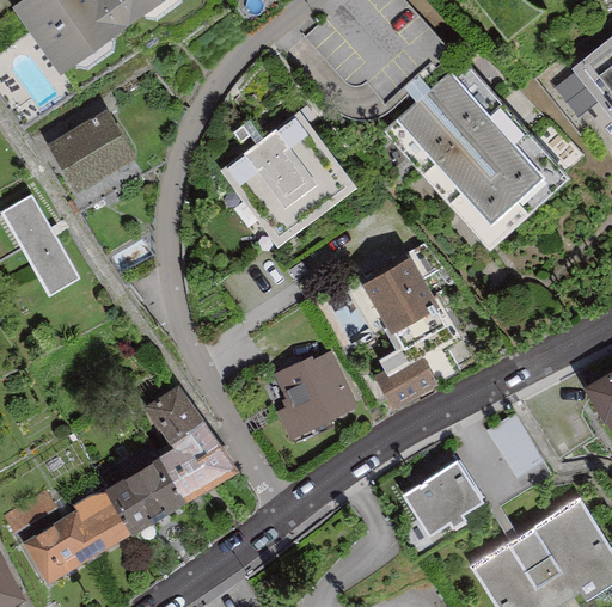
[(19,0),(11,6),(60,77),(169,0),(19,0)]
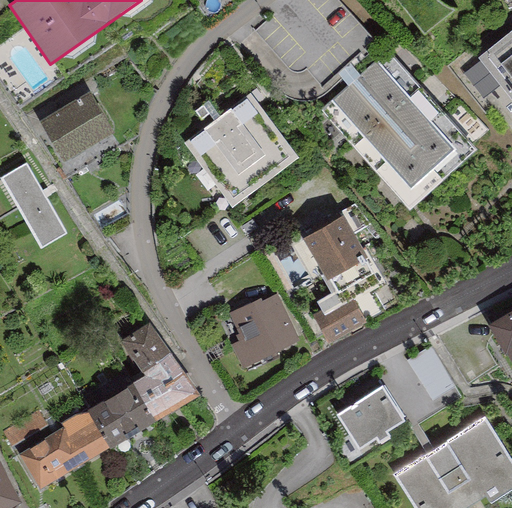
[(511,31),(477,59),(511,103),(511,31)]
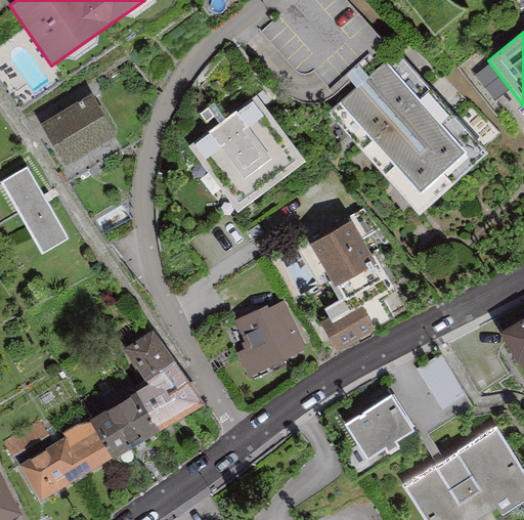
[(466,155),(385,59),(337,101),(420,197),(466,155)]
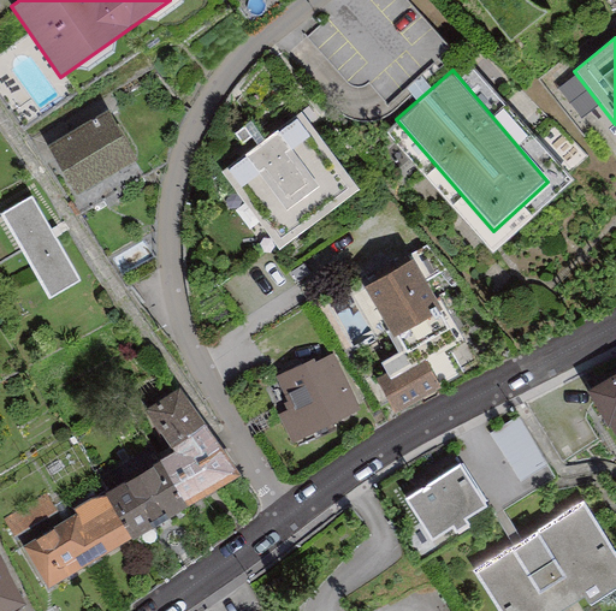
[(136,162),(107,112),(47,147),(77,197),(136,162)]
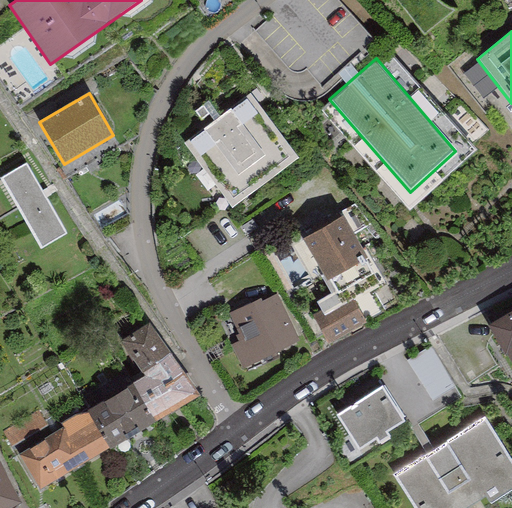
[(299,158),(250,93),(183,143),(232,208),(299,158)]
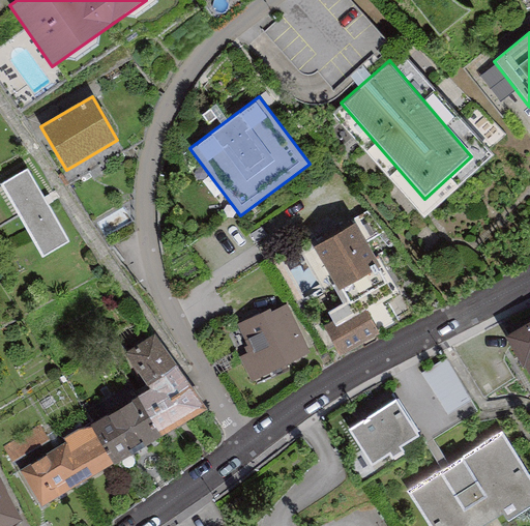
[(26,169),(1,183),(42,258),(68,243),(26,169)]
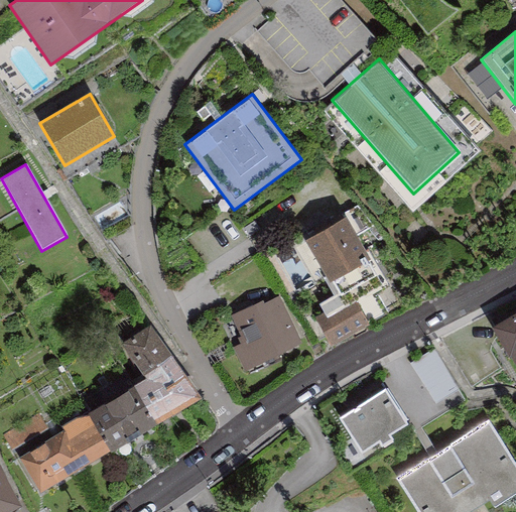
[(345,220),(305,242),(330,284),(369,263),(345,220)]
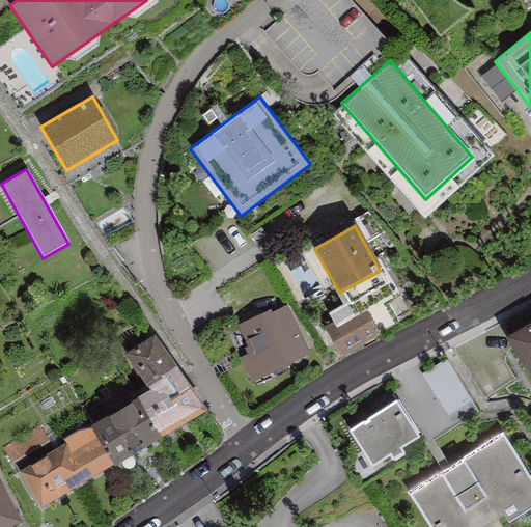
[(270,307),(236,323),(246,344),(243,345),(245,352),(240,354),(252,380),(310,353),(287,303),(272,310),(270,307)]
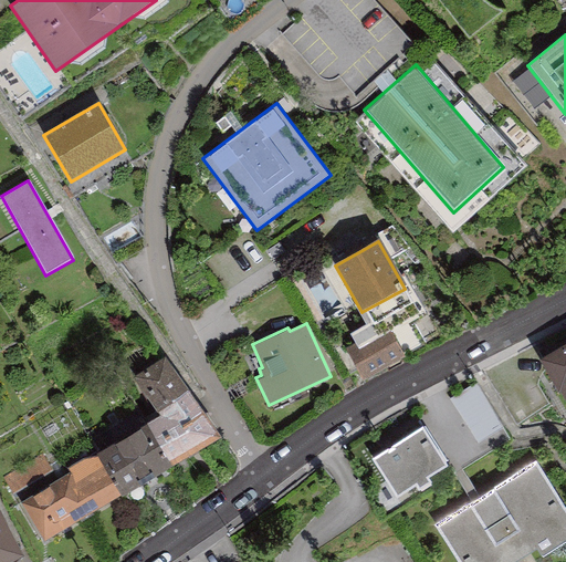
[(345,345),(364,381),(405,358),(390,331),(359,349),(355,340),(345,345)]
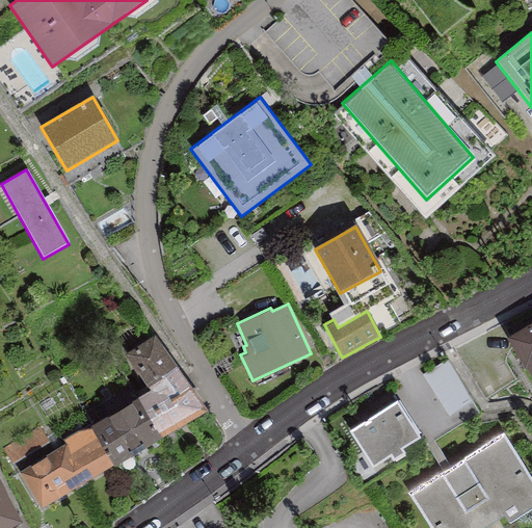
[(531,324),(507,338),(531,381),(531,324)]
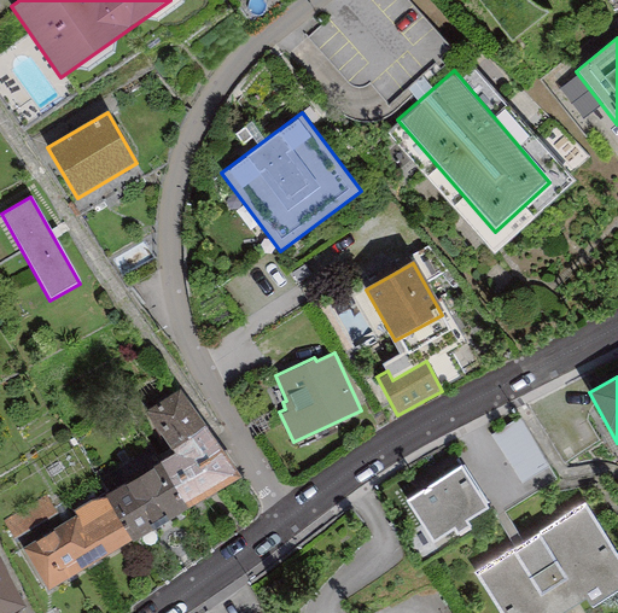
[(144,412),(170,453),(208,428),(181,387),(144,412)]
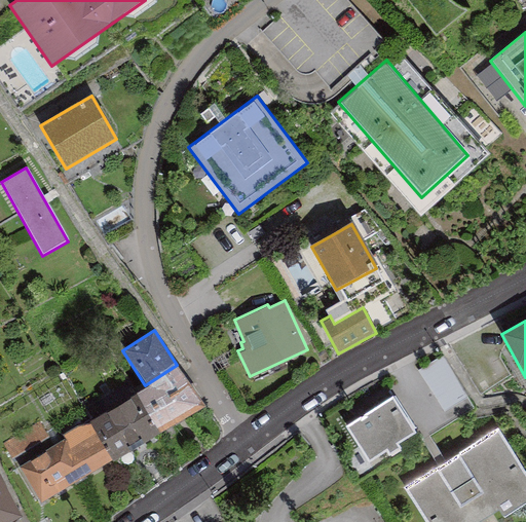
[(204,408),(177,365),(145,385),(146,387),(137,394),(160,434),(204,408)]
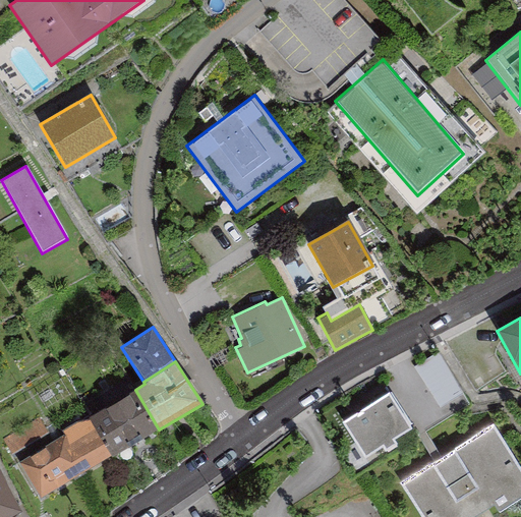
[(89,418),(110,455),(112,458),(159,429),(135,390),(89,418)]
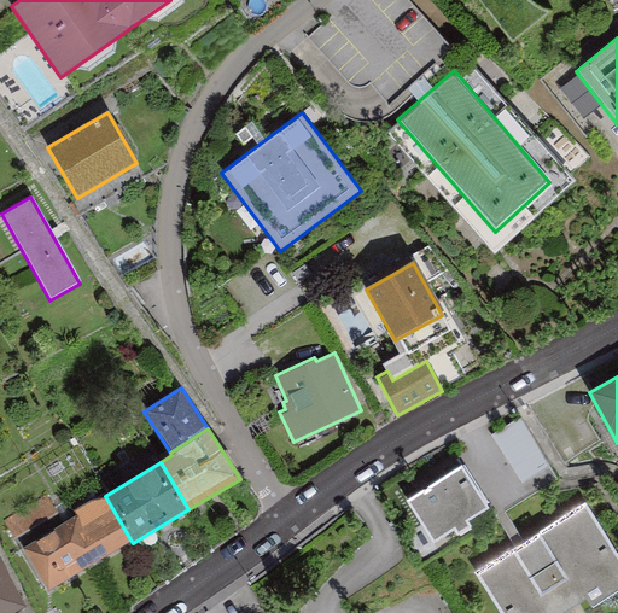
[(466,523),(488,508),(460,466),(403,501),(432,544),(455,530),(459,537),(471,529),(466,523)]
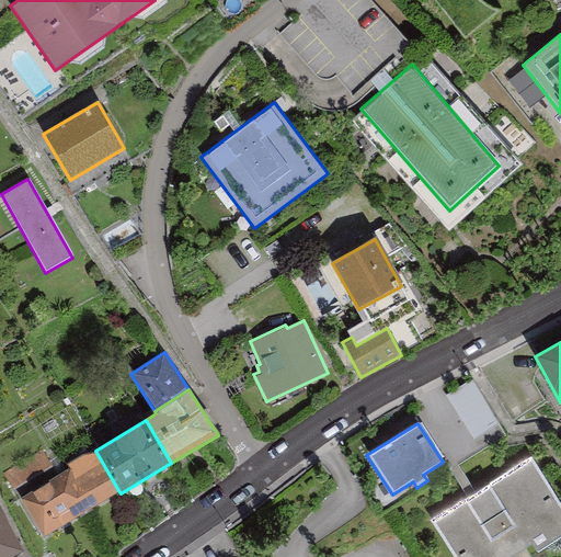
[(53,464),(42,445),(0,468),(11,487),(53,464)]
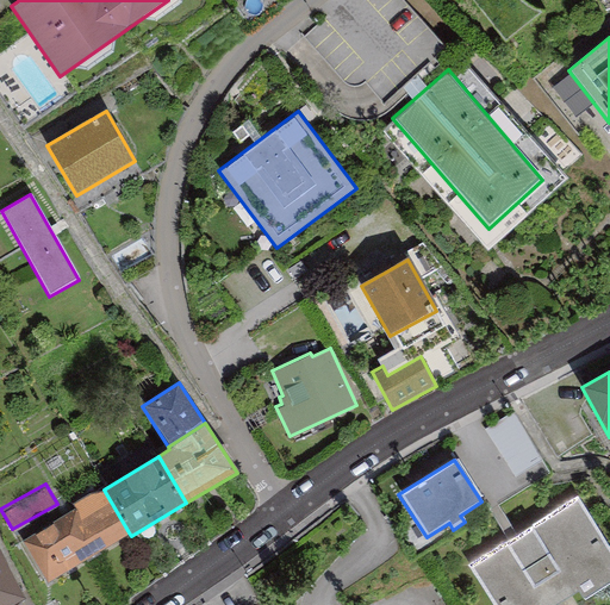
[(47,582),(129,532),(104,490),(89,493),(74,504),(76,509),(23,541),(47,582)]
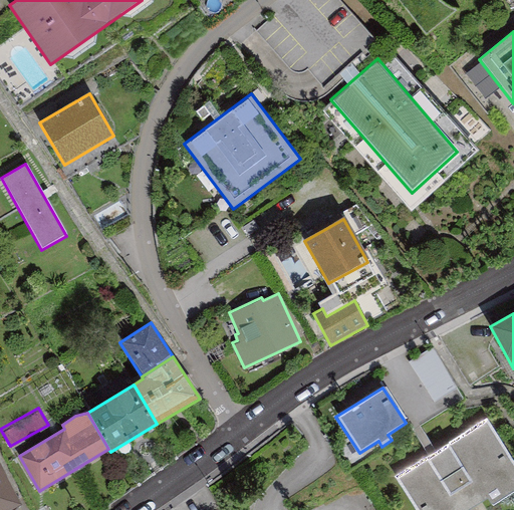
[(483,509),(513,491),(513,465),(485,418),(394,476),(416,509),(483,509)]
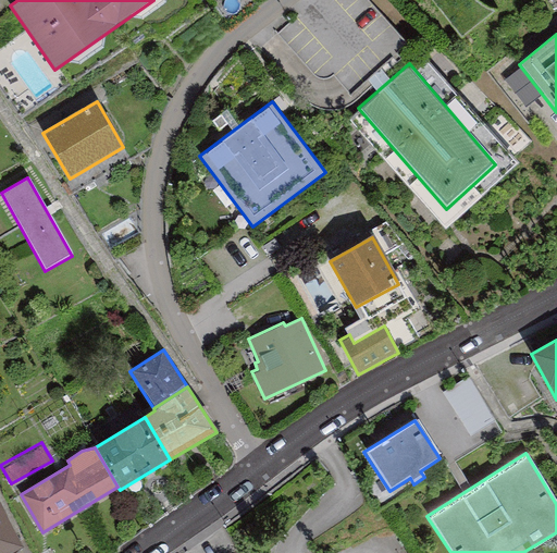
[(0,552),(13,552),(22,549),(0,506),(0,552)]
